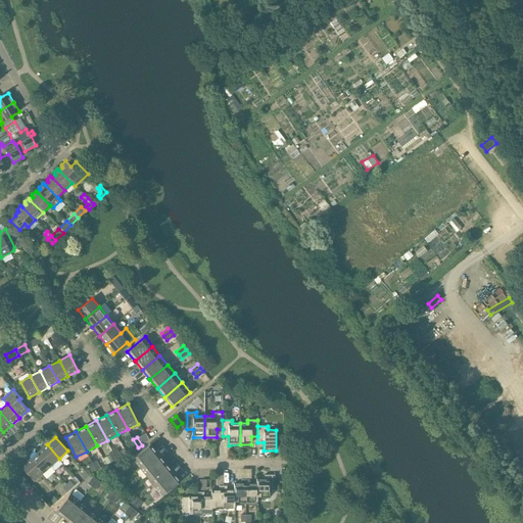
[(138,447),(133,439),(129,442),(133,450),(138,447)]
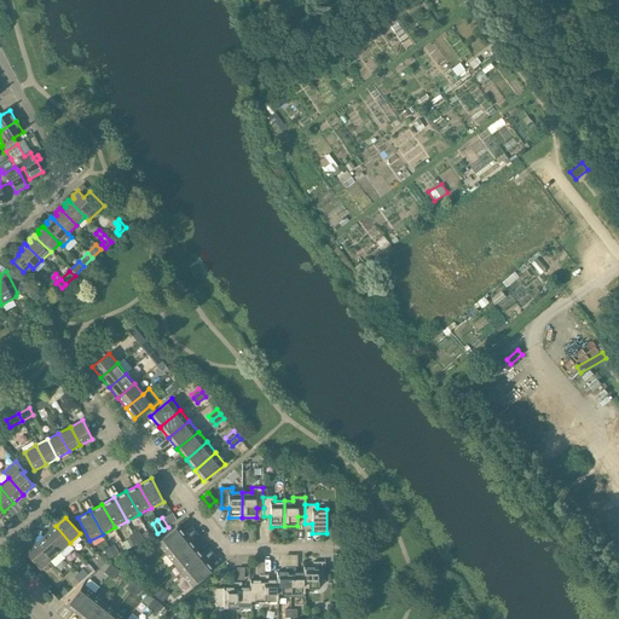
[(46,534),(59,551),(70,543),(56,526),(46,534)]
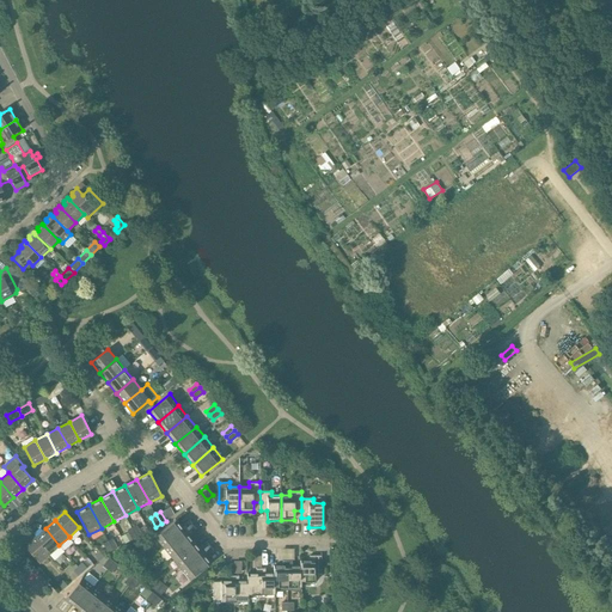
[(155,537),(164,548),(184,531),(176,520),(155,537)]
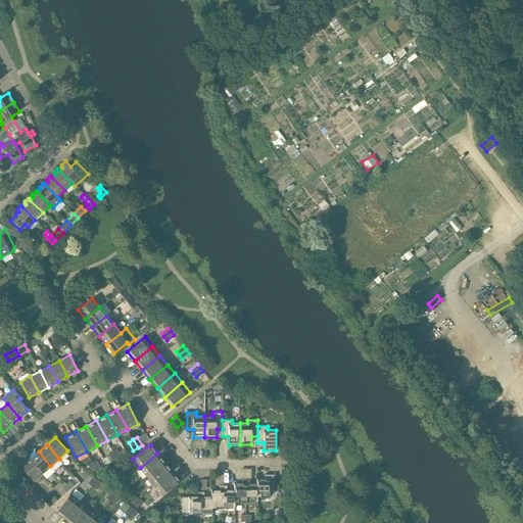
[(112,450),(116,459),(122,457),(117,448),(112,450)]
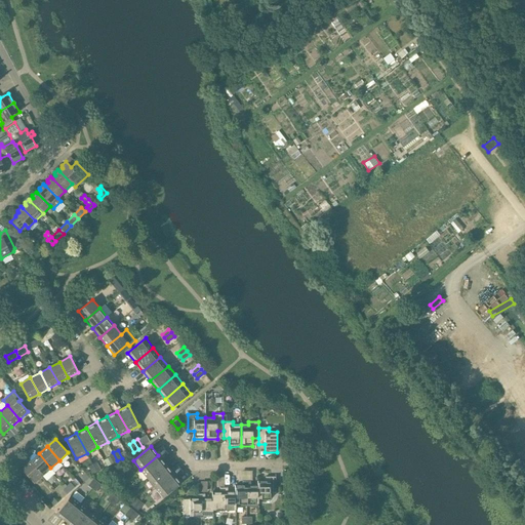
[(113,462),(117,460),(113,452),(109,455),(113,462)]
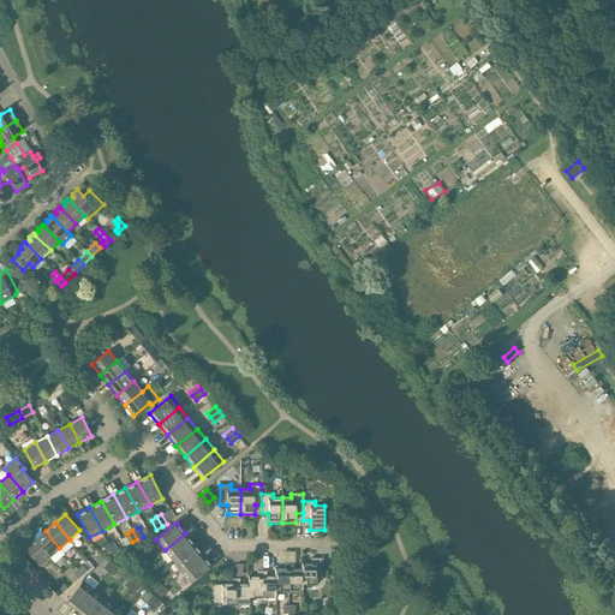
[(46,531),(35,541),(49,556),(59,548),(46,531)]
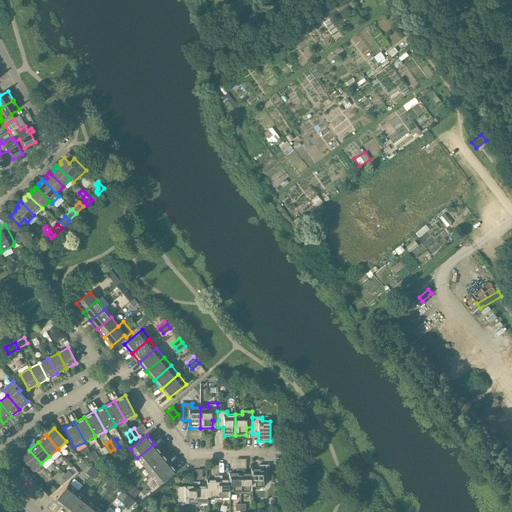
[(137,458),(144,467),(162,453),(154,444),(137,458)]
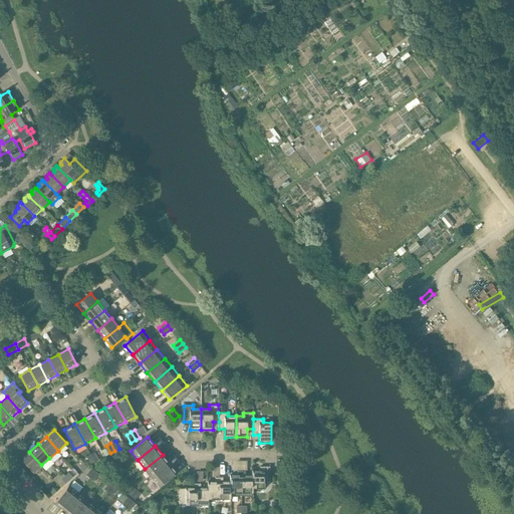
[(33,472),(41,465),(29,452),(21,459),(33,472)]
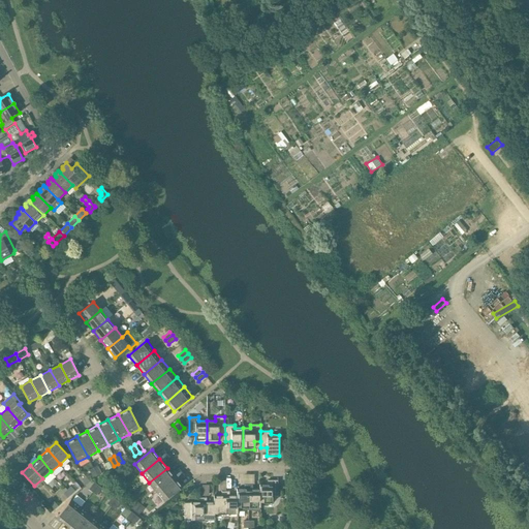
[(93,467),(97,475),(101,473),(97,465),(93,467)]
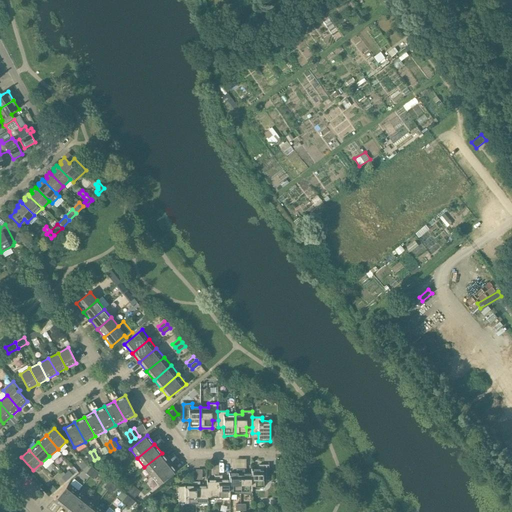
[(90,462),(94,460),(90,452),(86,455),(90,462)]
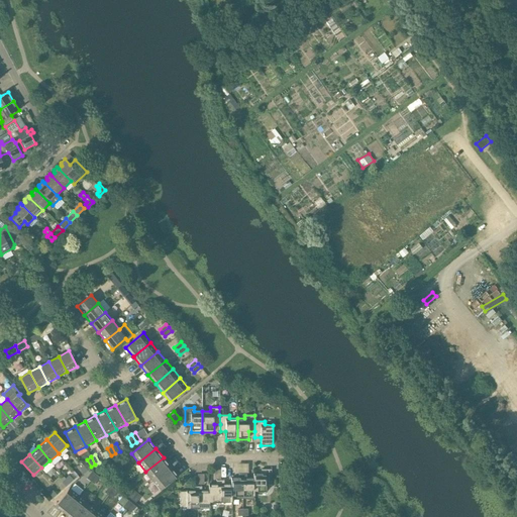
[(164,457),(145,472),(153,481),(171,467),(164,457)]
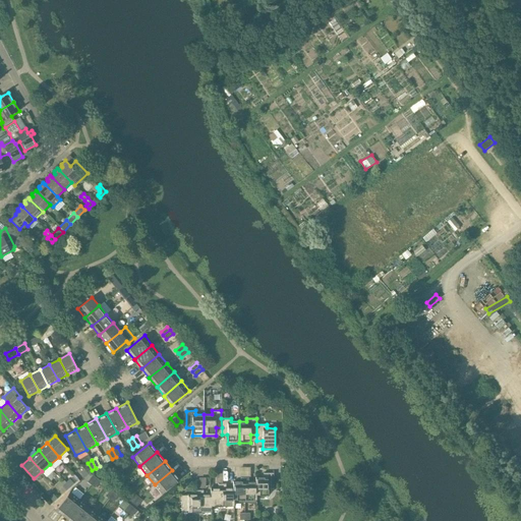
[(172,470),(155,484),(162,494),(179,479),(172,470)]
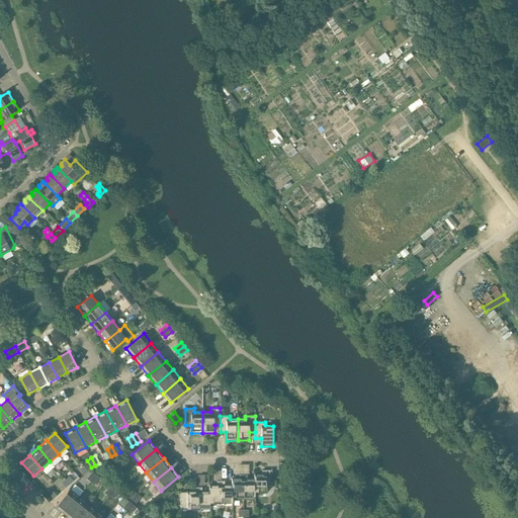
[(254,473),(254,479),(255,479),(255,495),(266,495),(266,487),(272,487),(272,469),(262,469),(262,473),(254,473)]
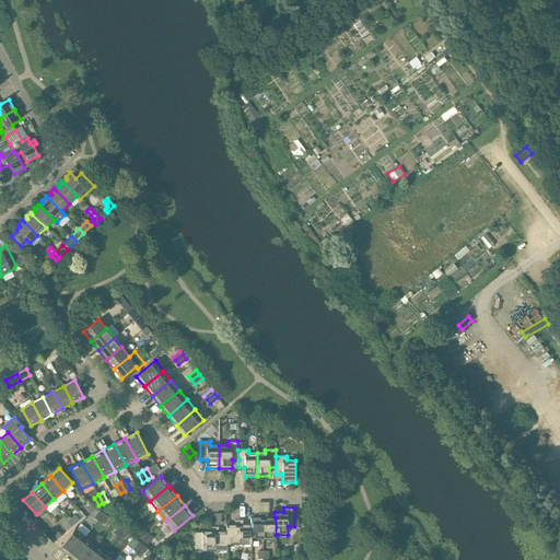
[(97,521),(104,513),(100,510),(94,517),(97,521)]
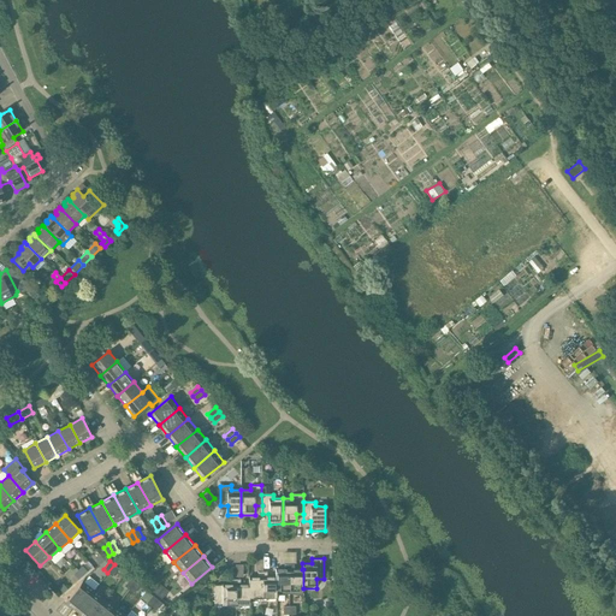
[(119,568),(114,564),(107,573),(112,576),(119,568)]
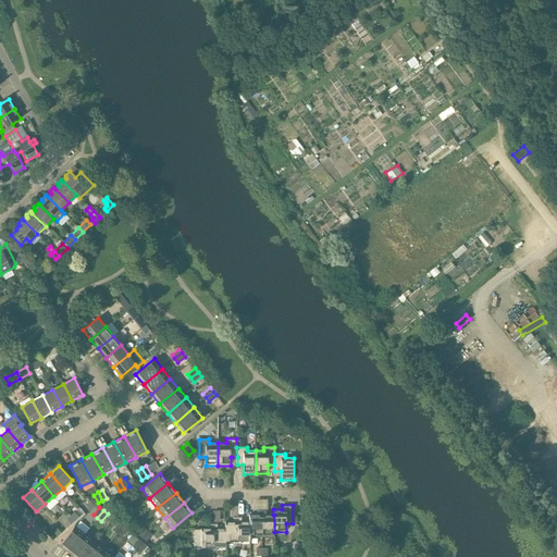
[(250,537),(262,537),(262,510),(257,510),(257,515),(249,515),(249,521),(249,537),(250,537)]
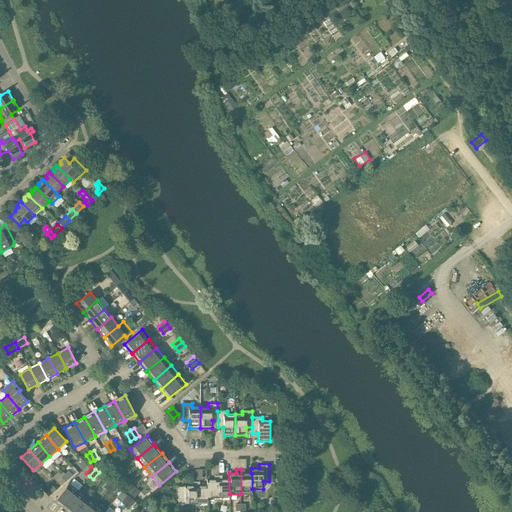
[(241,469),(241,494),(252,493),(252,489),(252,473),(251,473),(244,473),(244,469),(241,469)]
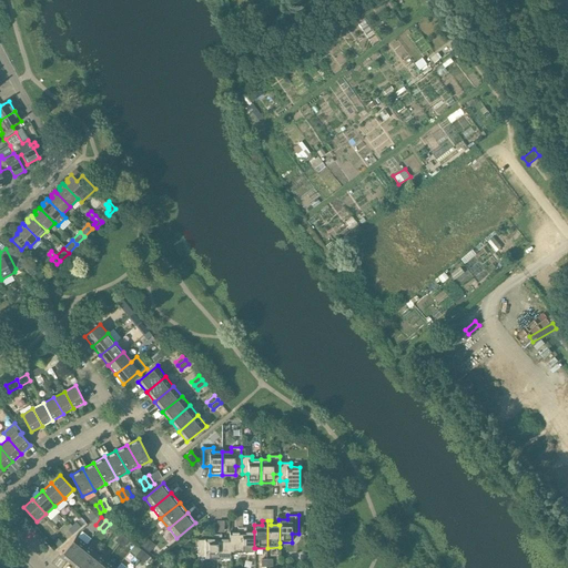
[(121,529),(125,533),(131,526),(128,523),(121,529)]
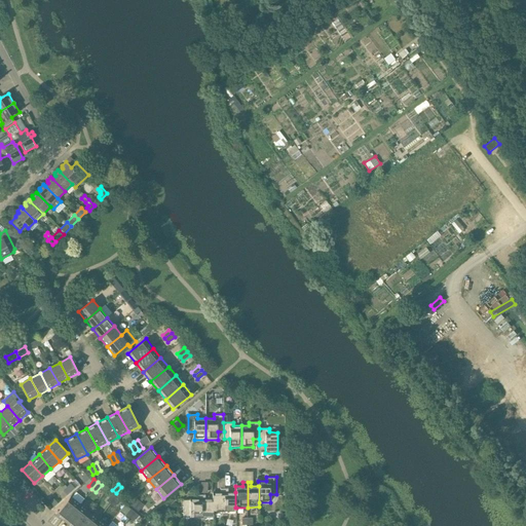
[(121,487),(116,493),(120,496),(125,490),(121,487)]
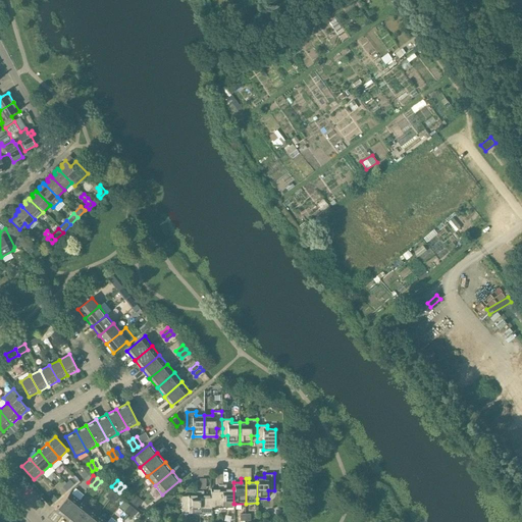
[(211,509),(222,509),(222,484),(218,484),(218,488),(211,488),(211,494),(211,509)]
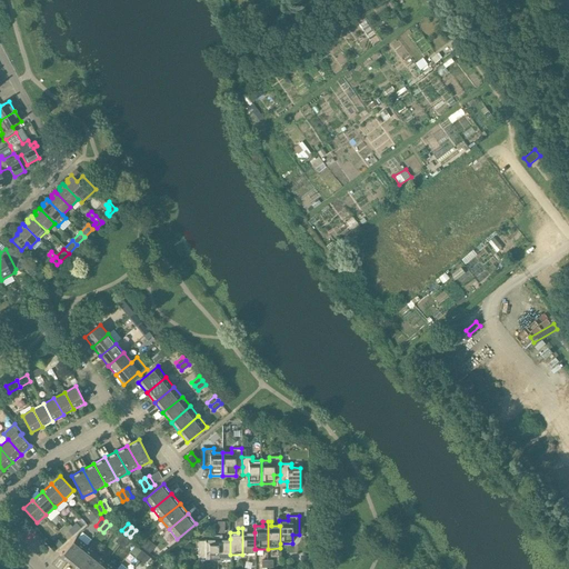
[(242,528),(242,555),(256,555),(256,549),(255,549),(255,532),(247,532),(247,528),(242,528)]
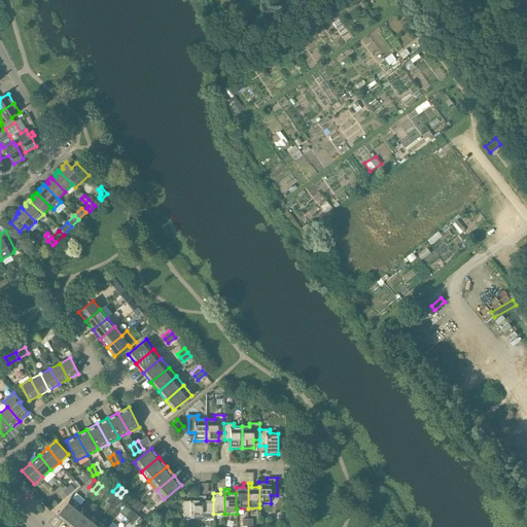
[(110,504),(116,498),(112,495),(107,501),(110,504)]
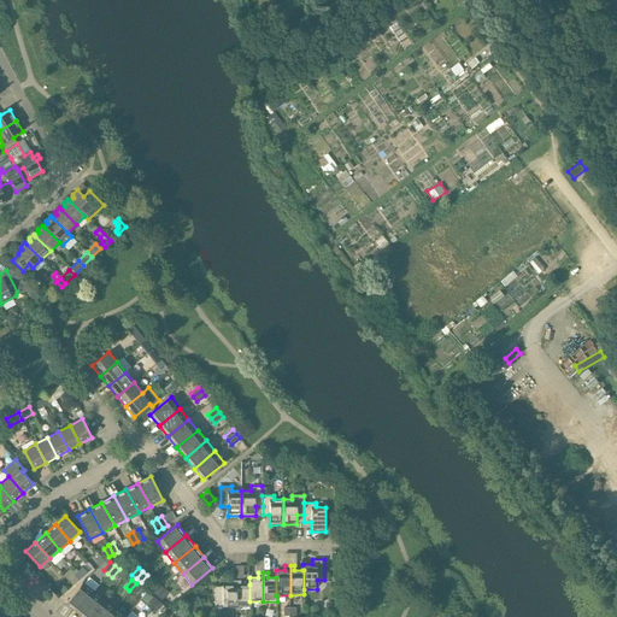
[(236,610),(236,580),(231,580),(231,585),(222,585),(222,586),(216,586),(216,606),(223,606),(223,610),(236,610)]
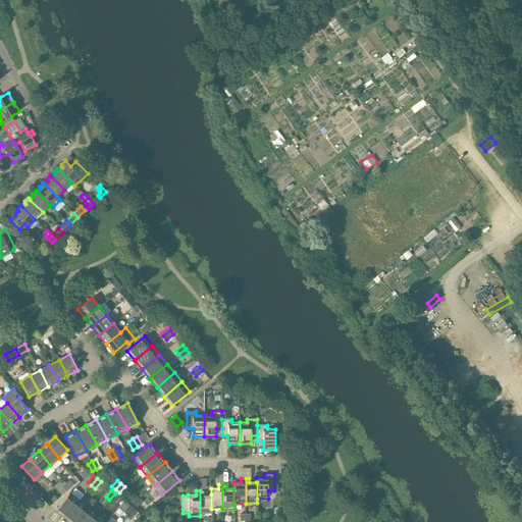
[(203,490),(200,490),(200,516),(211,516),(211,509),(211,494),(203,494),(203,490)]
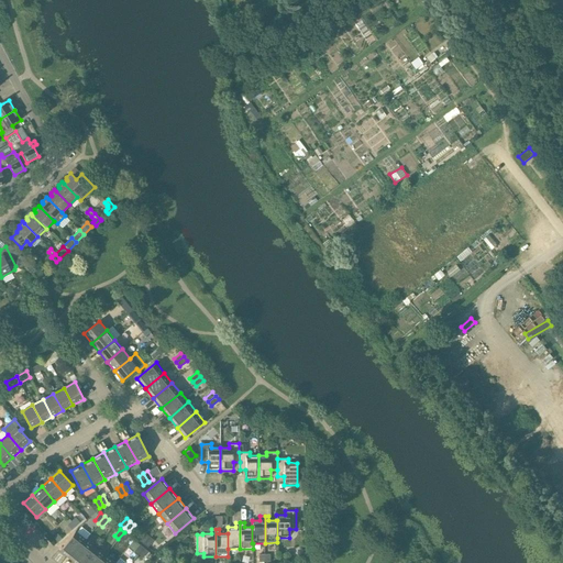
[(70,559),(86,540),(76,531),(61,550),(70,559)]
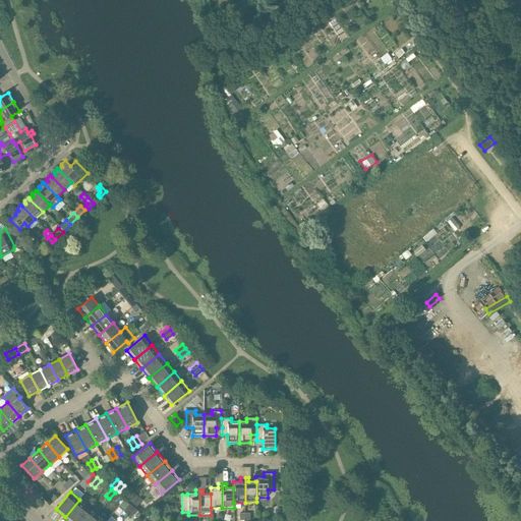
[(118,496),(115,493),(109,499),(113,502),(118,496)]
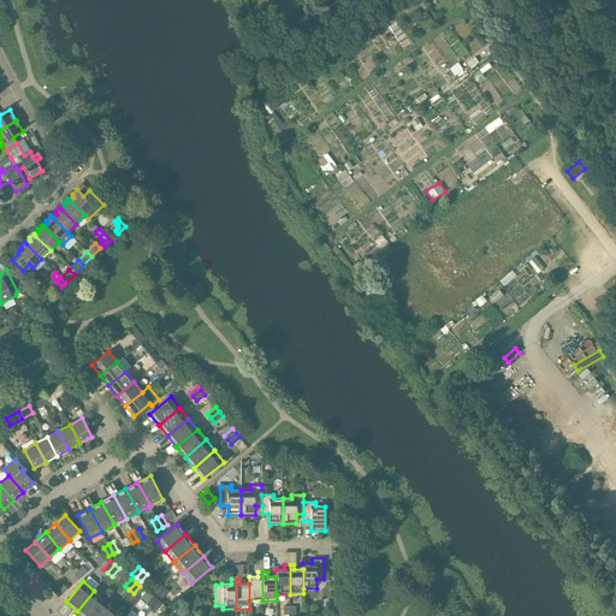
[(158,596),(164,587),(159,584),(153,592),(158,596)]
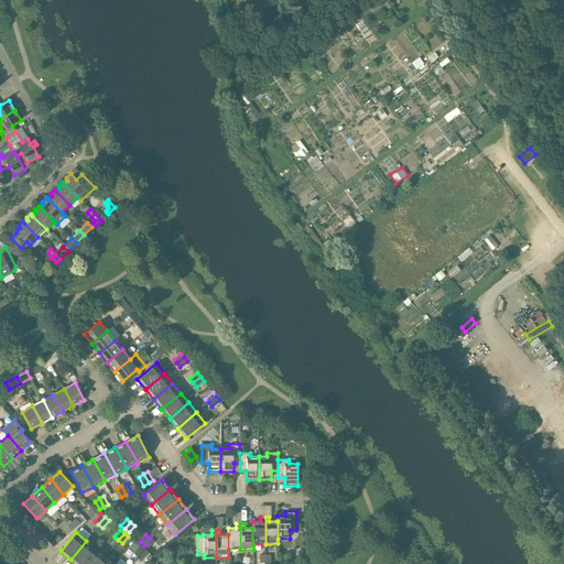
[(154,541),(150,538),(144,545),(149,548),(154,541)]
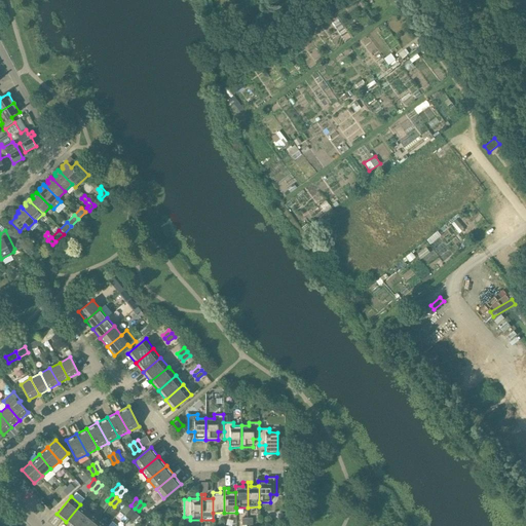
[(71,525),(77,525),(89,512),(80,504),(66,522),(71,525)]
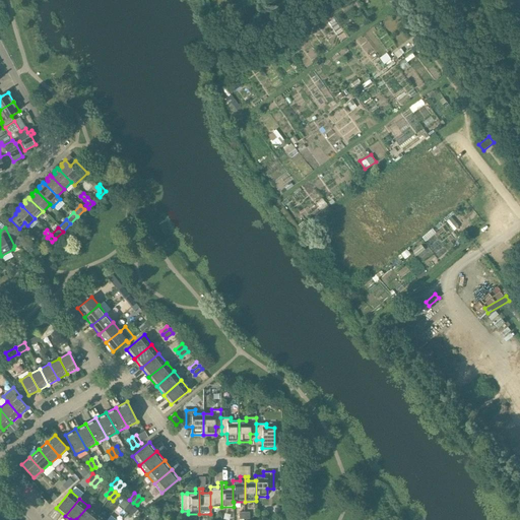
[(127,513),(133,506),(129,503),(124,510),(127,513)]
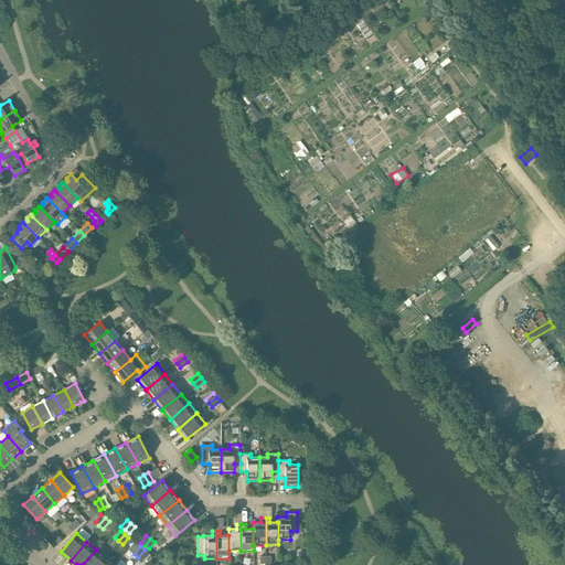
[(98,564),(106,557),(96,550),(83,564),(98,564)]
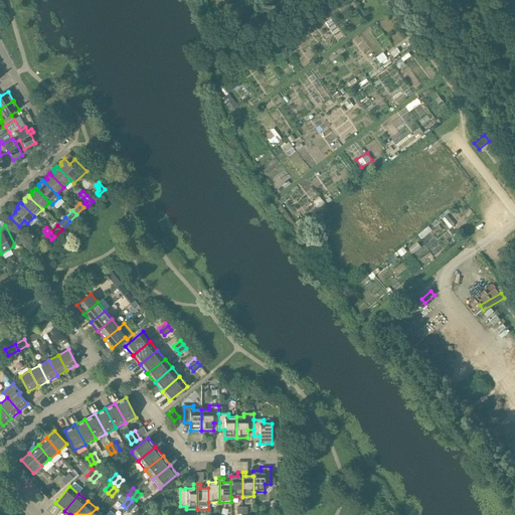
[(135,504),(132,501),(126,508),(130,511),(135,504)]
